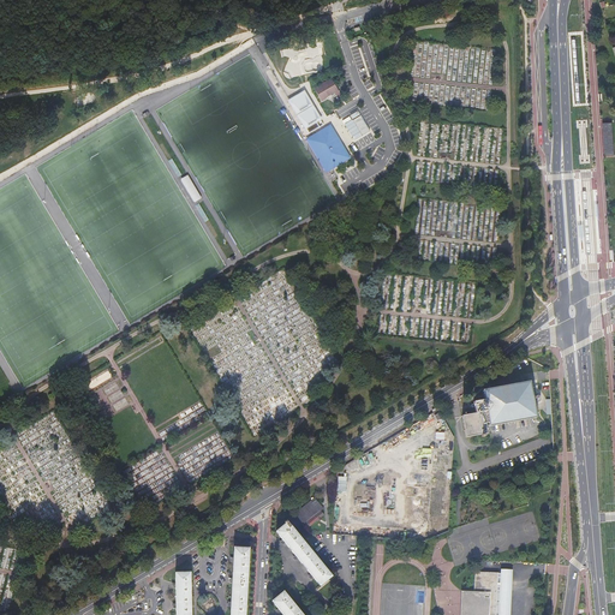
[(330,78),(312,88),(321,102),(339,91),(330,78)]
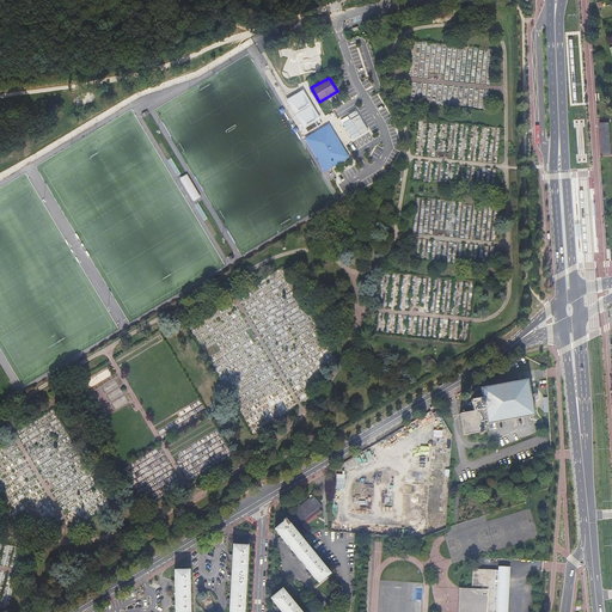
[(303,90),(286,99),(304,129),(320,120),(303,90)]
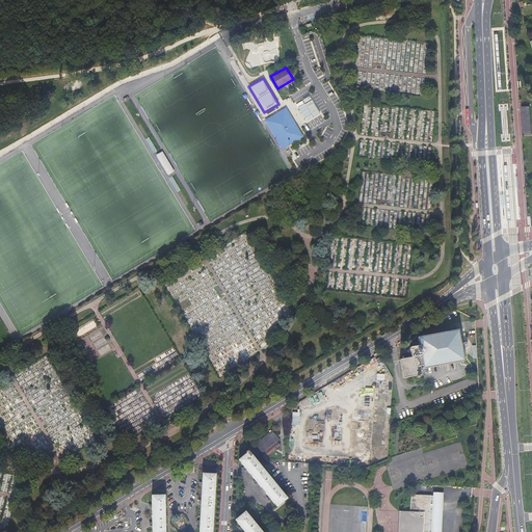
[(320,113),(309,96),(302,100),(304,103),(298,107),(307,121),(320,113)]
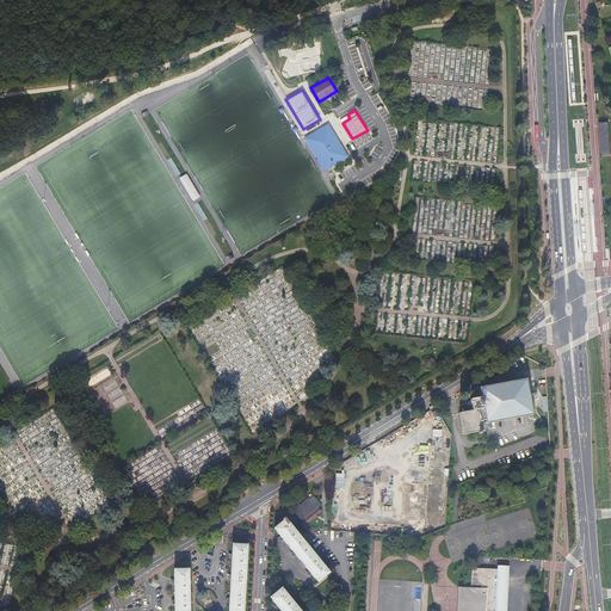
[(349,159),(328,124),(303,140),(325,173),(349,159)]
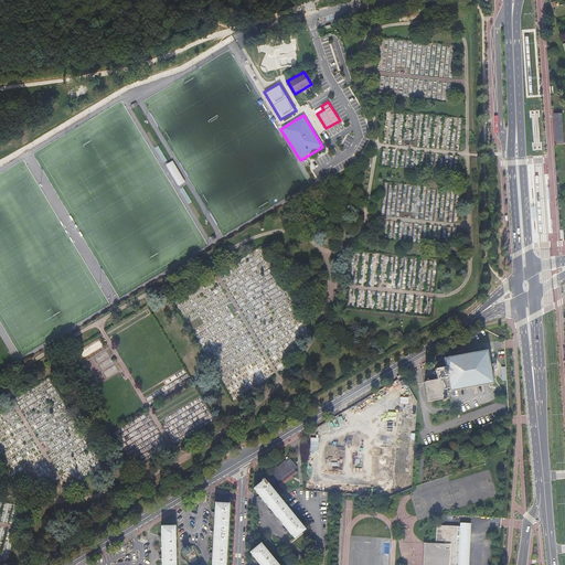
[(563,115),(555,115),(555,141),(564,141),(563,115)]
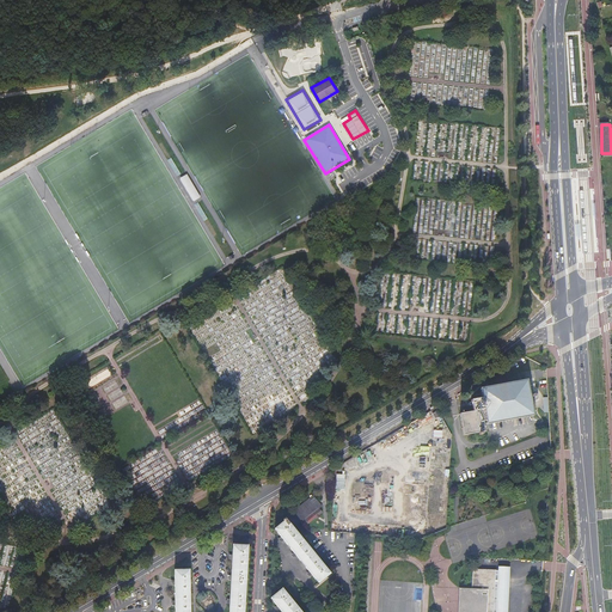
[(533,414),(532,409),(527,380),(520,381),(481,389),(483,397),(471,399),(472,410),(459,412),(464,435),(485,430),(483,420),(487,420),(487,423),(533,414)]
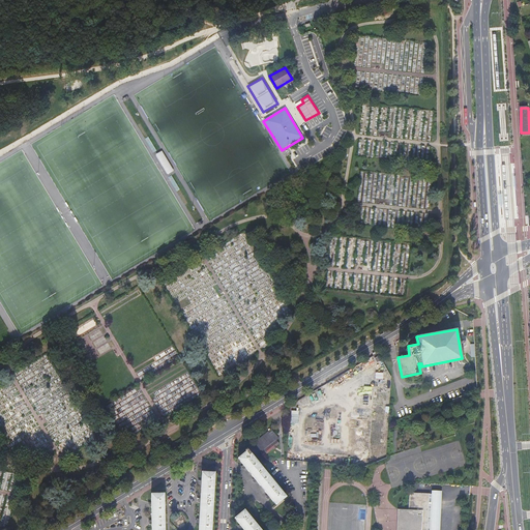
[(247,450),(255,459),(263,451),(265,454),(273,448),(274,449),(277,447),(276,445),(278,443),(276,440),(278,438),(270,430),(244,450),(245,452),(247,450)]
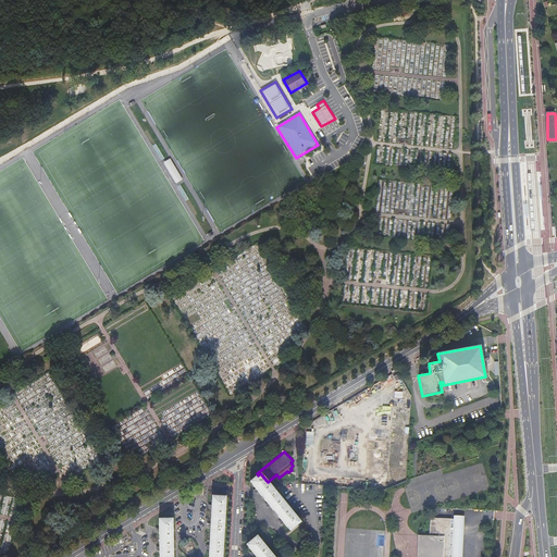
[(260,473),(258,475),(249,482),(255,489),(255,490),(256,494),(258,493),(267,504),(265,504),(268,508),(270,507),(281,520),(280,521),(282,525),(284,523),(289,531),(299,522),(268,482),(260,473)]
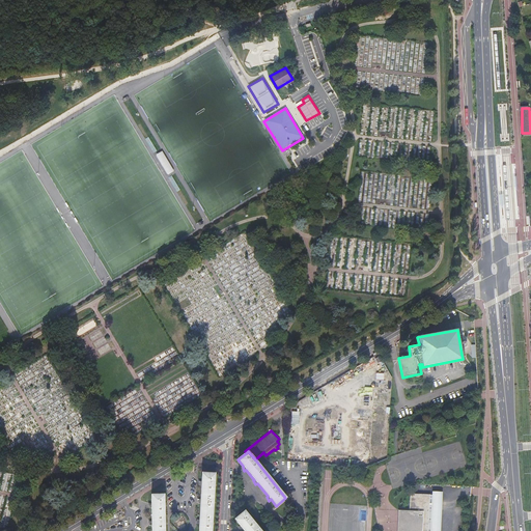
[(212,530),(215,474),(202,474),(202,482),(199,482),(200,486),(202,486),(201,500),(199,500),(199,504),(201,504),(200,520),(198,520),(198,525),(200,525),(199,530),(212,530)]
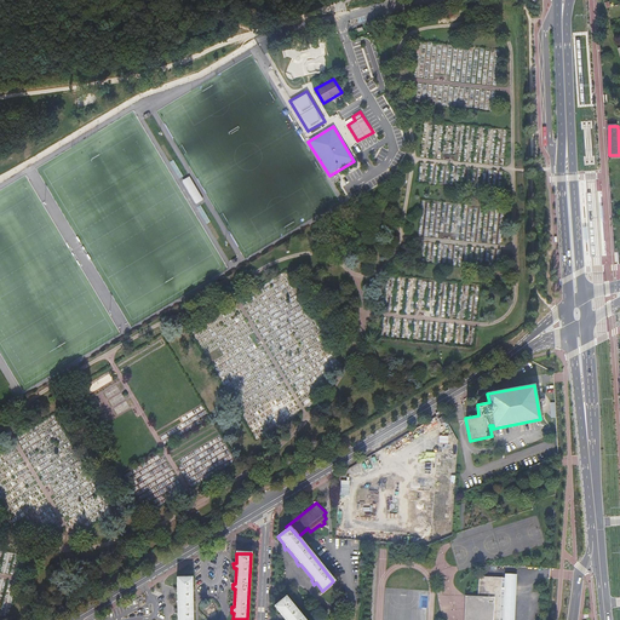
[(501,578),(477,577),(477,597),(464,596),(463,619),(512,619),(515,577),(504,575),(504,578),(501,578)]
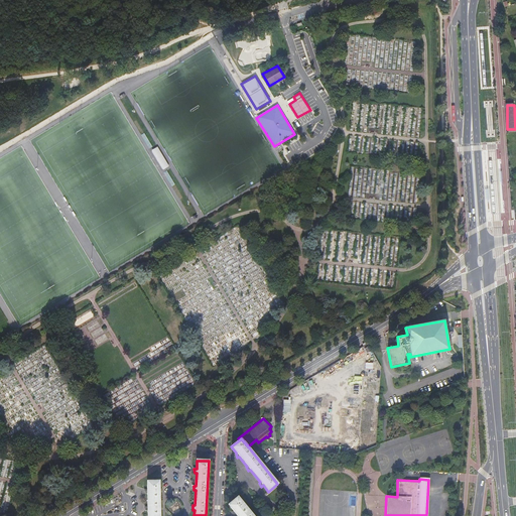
[(159,515),(159,481),(147,481),(147,489),(145,490),(146,494),(147,494),(148,507),(146,507),(147,511),(148,511),(147,515),(159,515)]
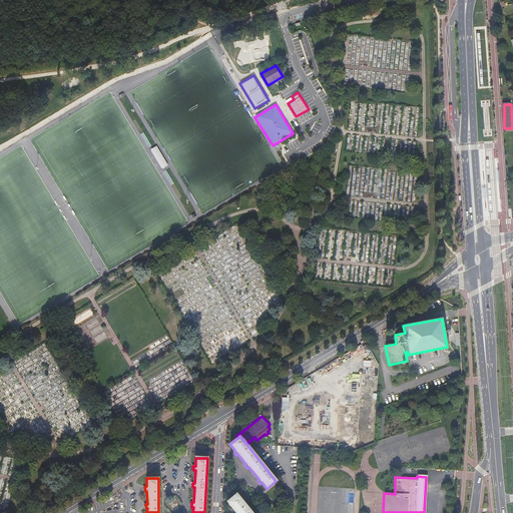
[(250,512),(235,494),(227,502),(232,508),(231,509),(233,512),(234,512),(235,512),(250,512)]
